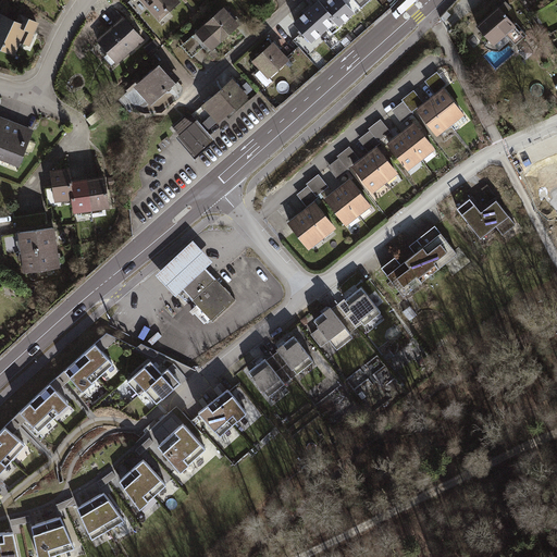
[(144,0),(160,20),(182,2),(180,0),(144,0)]
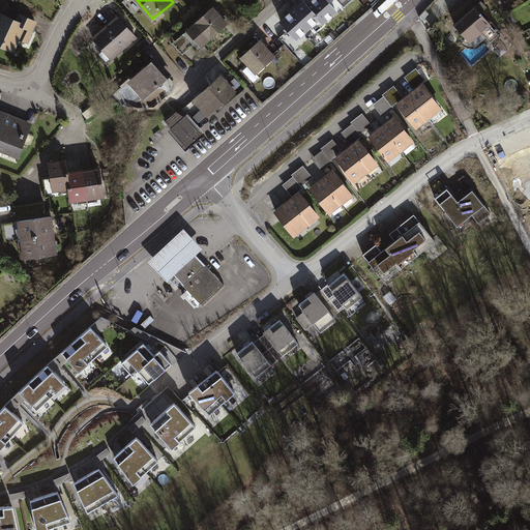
[(314,28),(318,32),(340,12),(328,0),(313,0),(307,4),(304,0),(280,22),(297,42),(314,28)]
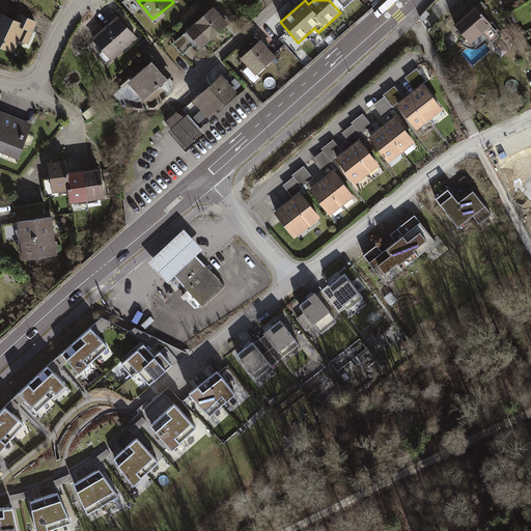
[(498,35),(473,7),(449,27),(467,47),(481,34),(490,44),(498,35)]
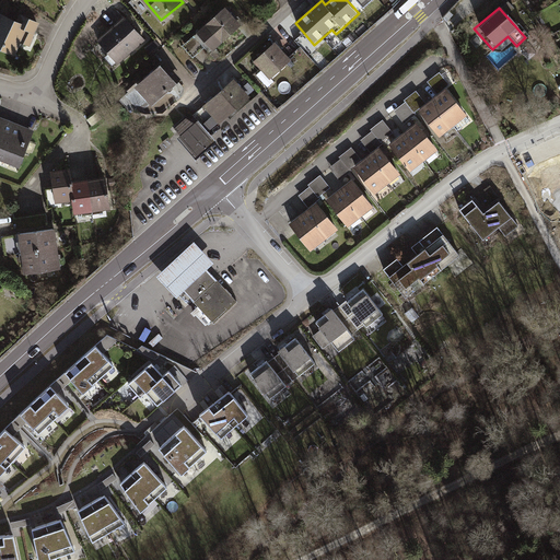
[(225,9),(197,34),(208,45),(214,51),(243,26),(233,15),(225,9)]
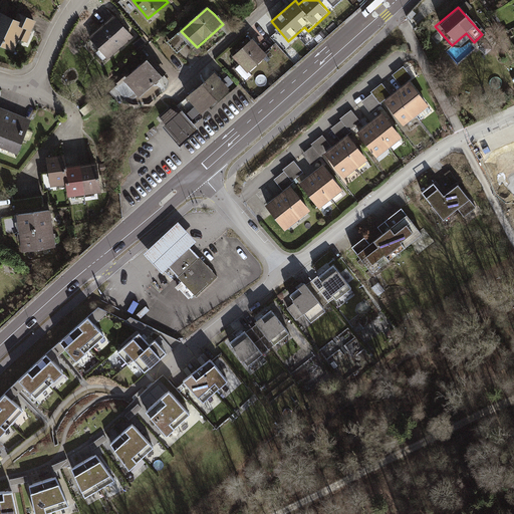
[(17,17),(3,10),(0,16),(0,43),(15,51),(20,39),(28,42),(38,20),(19,11),(17,17)]
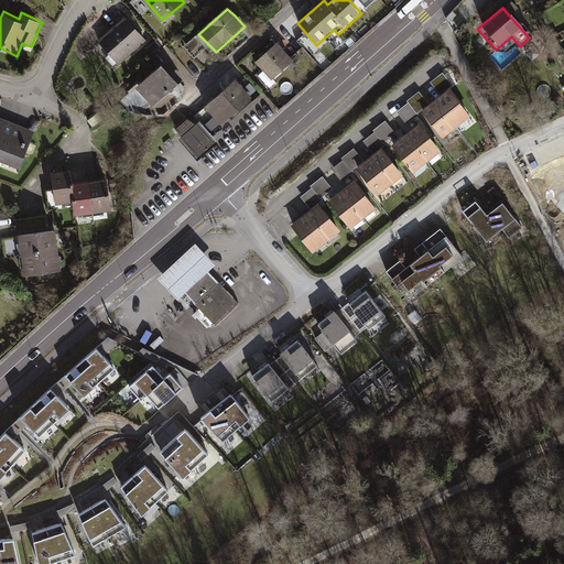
[(119,66),(147,42),(125,17),(97,41),(119,66)]
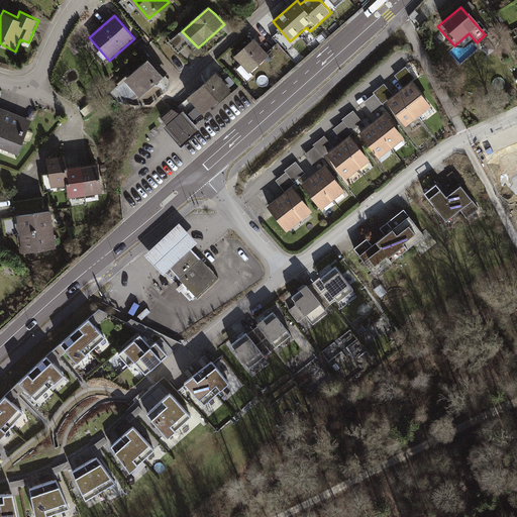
[(192,41),(182,31),(170,43),(179,54),(192,41)]
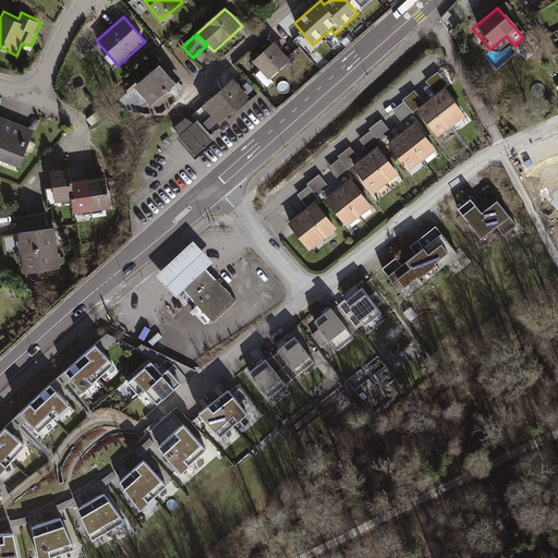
[(276,43),(254,62),(269,80),(291,60),(280,48),(276,43)]
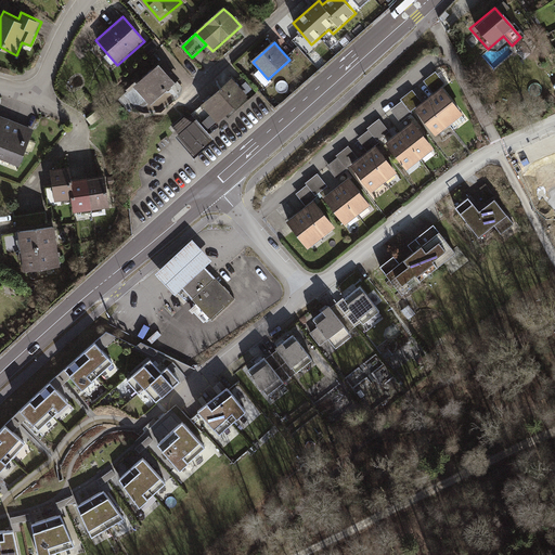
[(177,85),(158,65),(134,87),(152,105),(171,89),(177,85)]
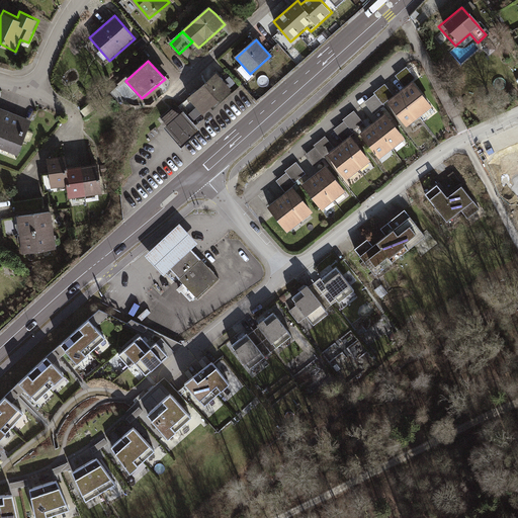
[(405,87),(416,78),(408,67),(396,76),(405,87)]
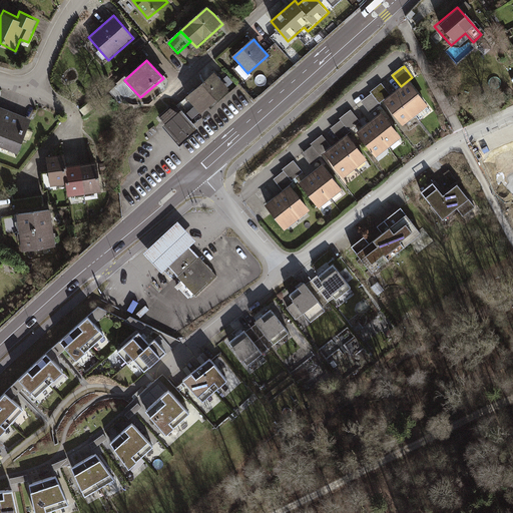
[(215,73),(187,98),(200,112),(201,114),(229,89),(217,75),(215,73)]
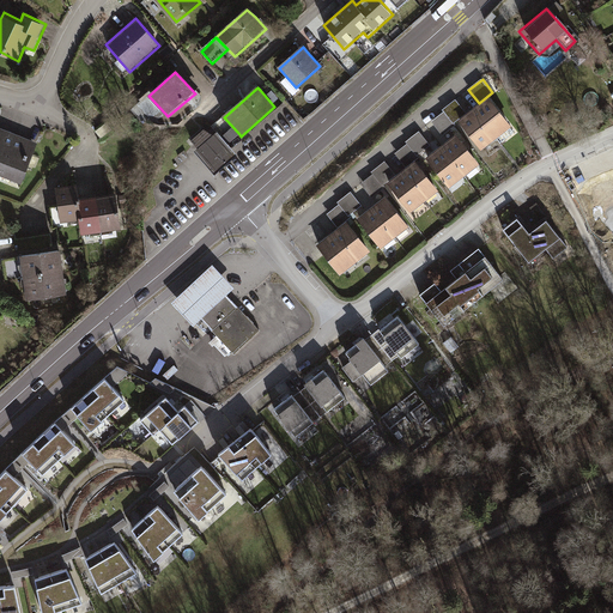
[(483,150),(511,127),(487,97),(479,103),(468,111),(467,113),(459,120),(483,150)]
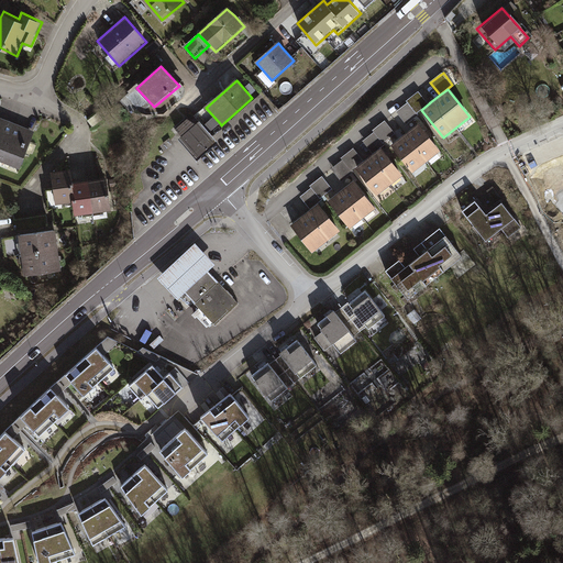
[(408,100),(409,102),(417,113),(421,110),(429,103),(419,91),(408,100)]
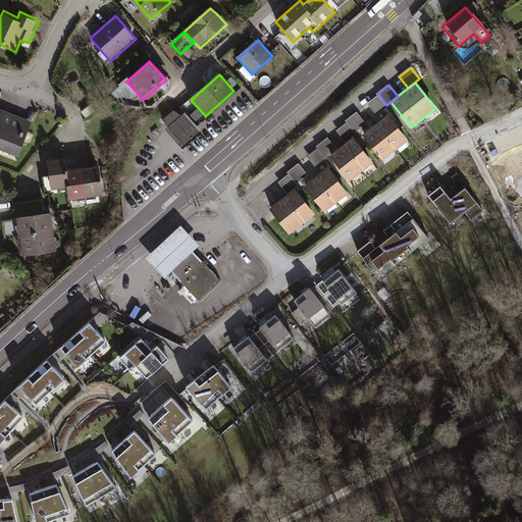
[(378,114),(388,107),(386,105),(379,95),(369,103),(378,114)]
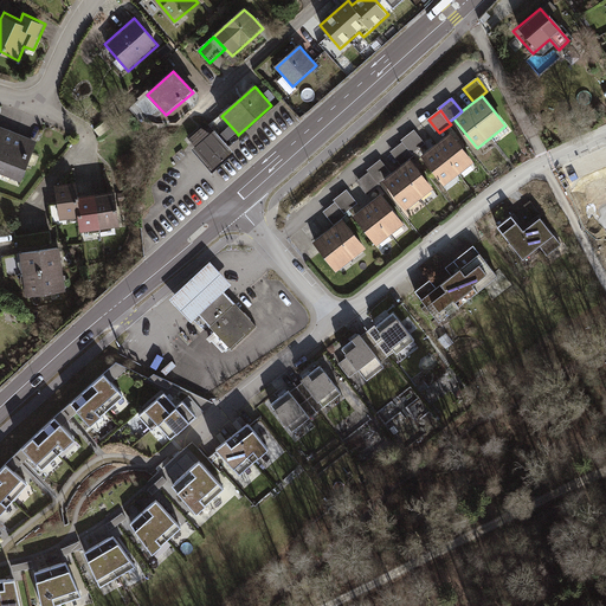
[(211,124),(216,130),(226,143),(237,133),(221,116),(211,124)]
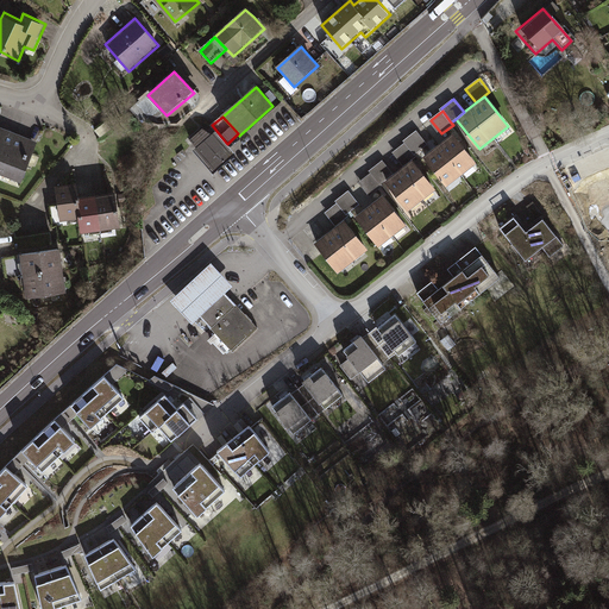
[(0,171),(23,181),(39,140),(0,125),(0,171)]
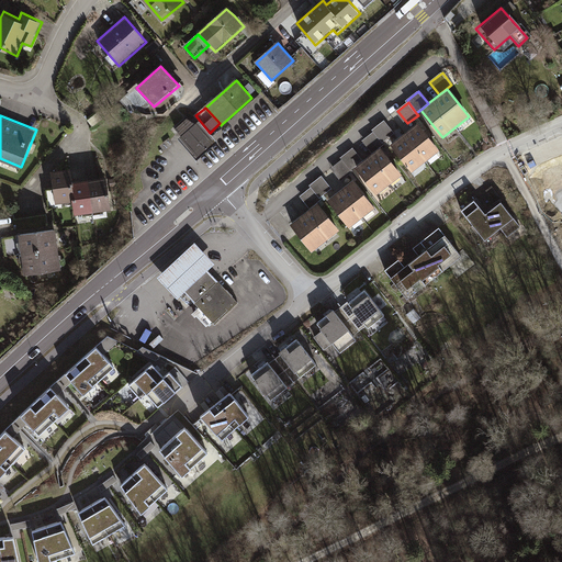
[(182,136),(179,139),(198,161),(218,143),(210,133),(200,121),(195,125),(187,120),(176,130),(182,136)]
